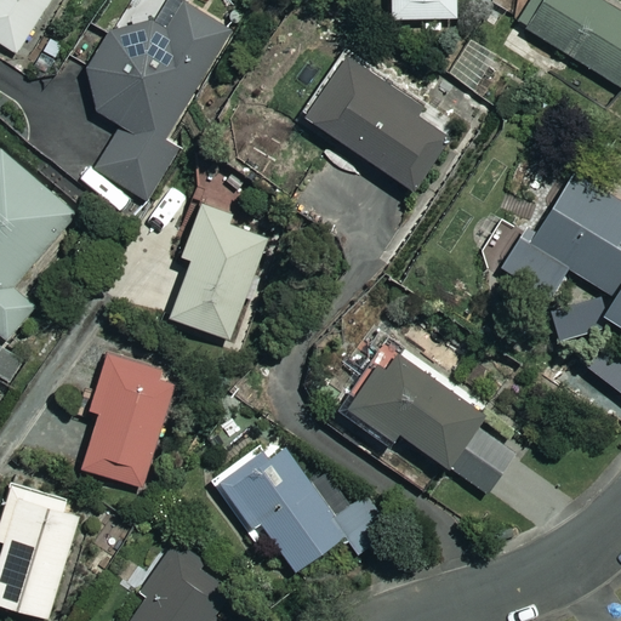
[(50,0),(0,0),(0,41),(17,52),(50,0)]
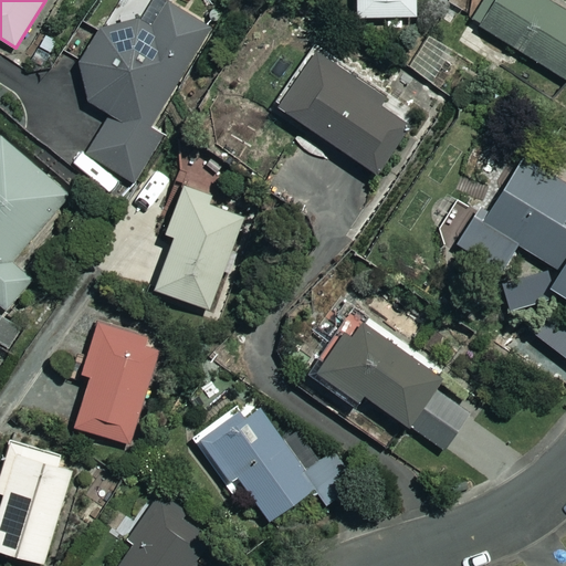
[(129,179),(134,182),(164,137),(147,127),(210,28),(166,0),(152,23),(144,19),(104,24),(80,62),(88,98),(112,113),(86,153),(129,179)]
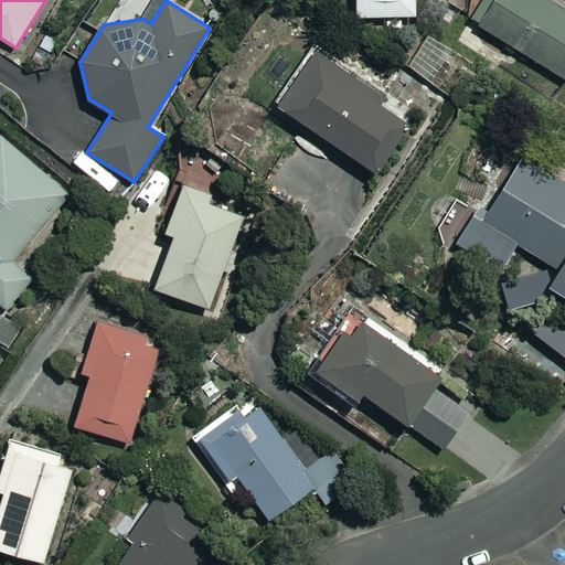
[(414,16),(414,0),(356,0),(358,16),(414,16)]
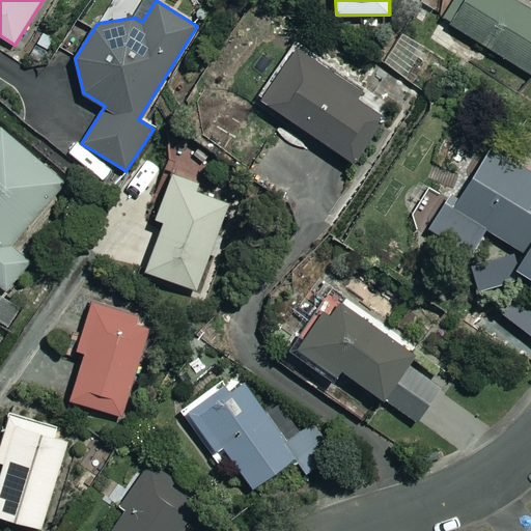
[(530,8),(518,0),(457,0),(445,21),(530,75),(530,8)]
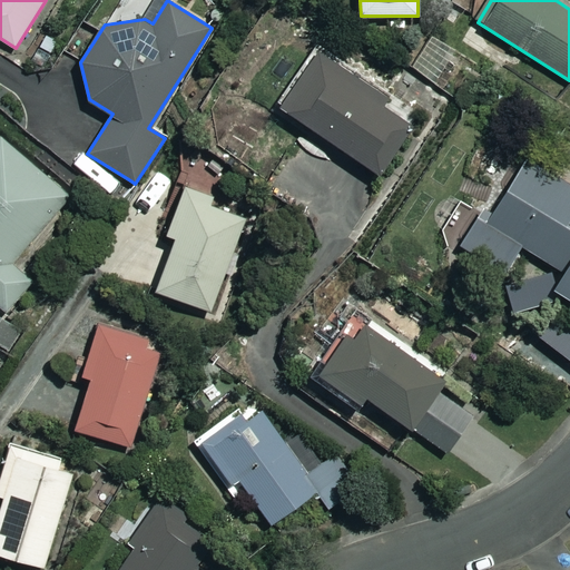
[(420,121),(315,49),(278,104),(383,175),(420,121)]
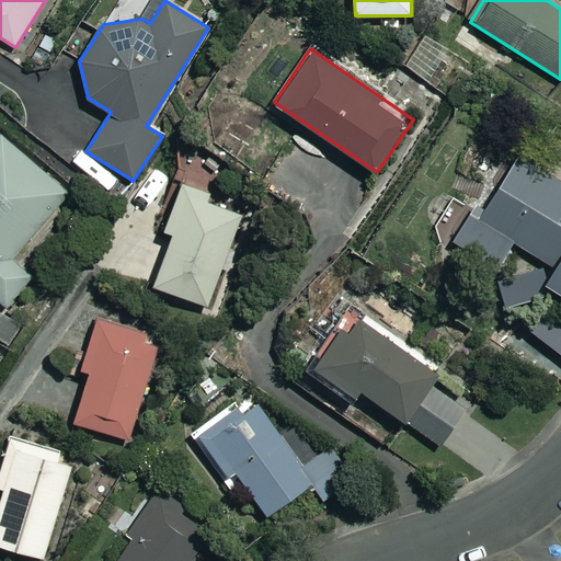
[(457,68),(435,56),(423,80),(445,91),(457,68)]
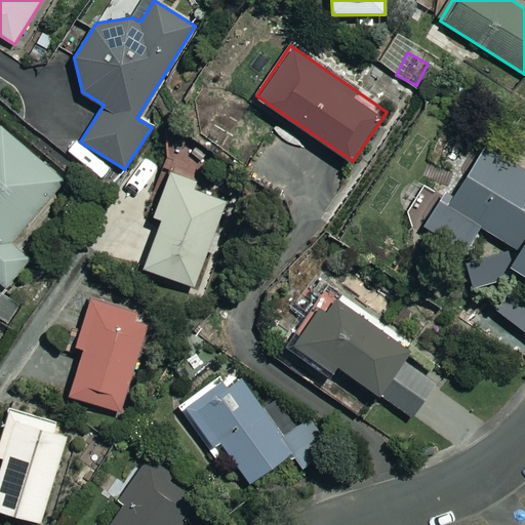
[(3,125),(0,128),(0,280),(7,287),(32,258),(13,243),(68,180),(3,125)]
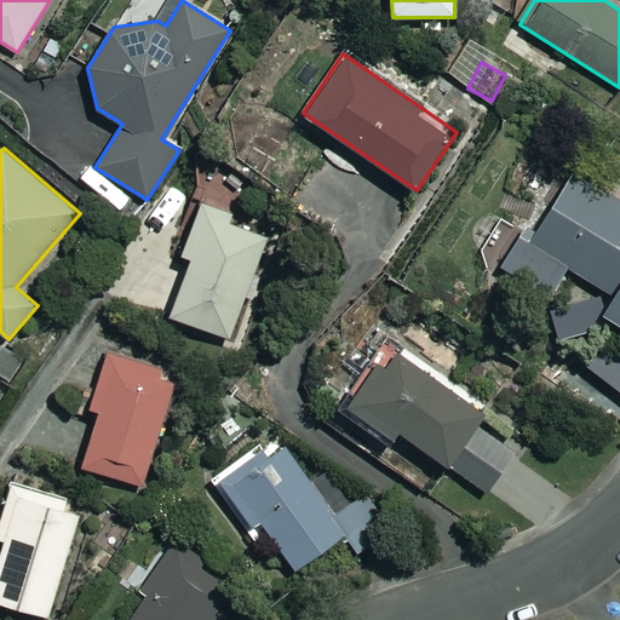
[(142,196),(95,167),(85,182),(132,212),(142,196)]
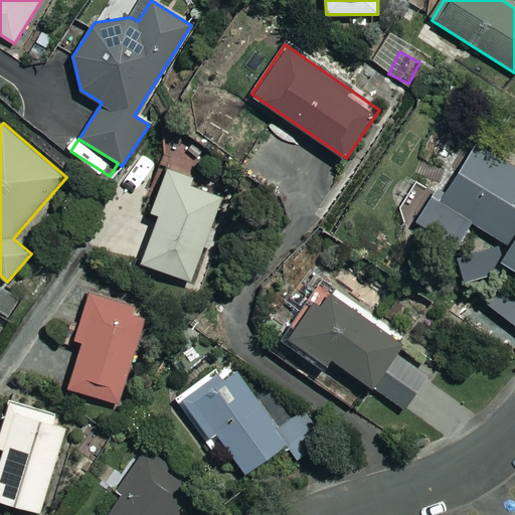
[(514,166),(475,143),(444,197),(436,192),(417,222),(460,246),(473,222),(511,244),(504,255),(514,261),(514,166)]
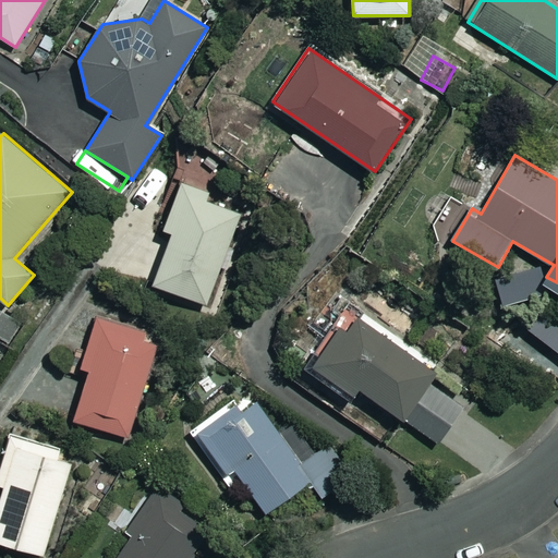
[(237,250),(228,246),(241,213),(207,199),(209,192),(183,182),(165,230),(172,233),(154,283),(206,304),(220,268),(229,271),(237,250)]
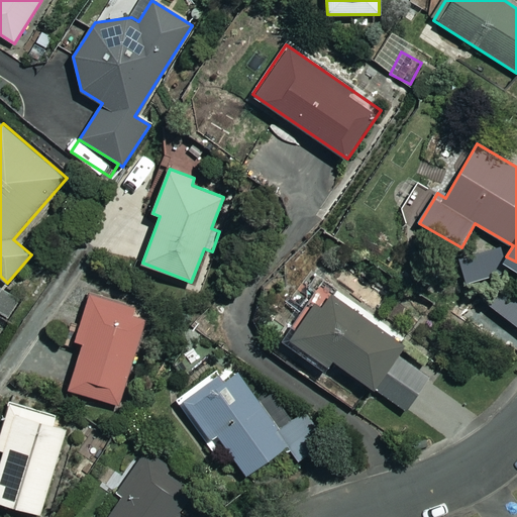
[(408,336),(327,280),(285,340),(326,370),(333,359),(406,410),(429,377),(396,353),(408,336)]
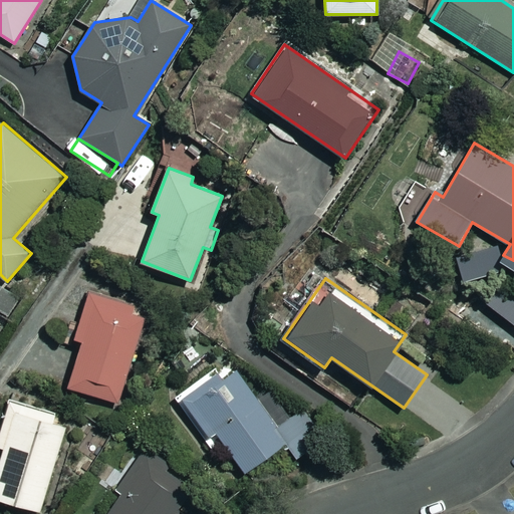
[(149,306),(90,289),(75,338),(82,340),(69,387),(120,402),(149,306)]
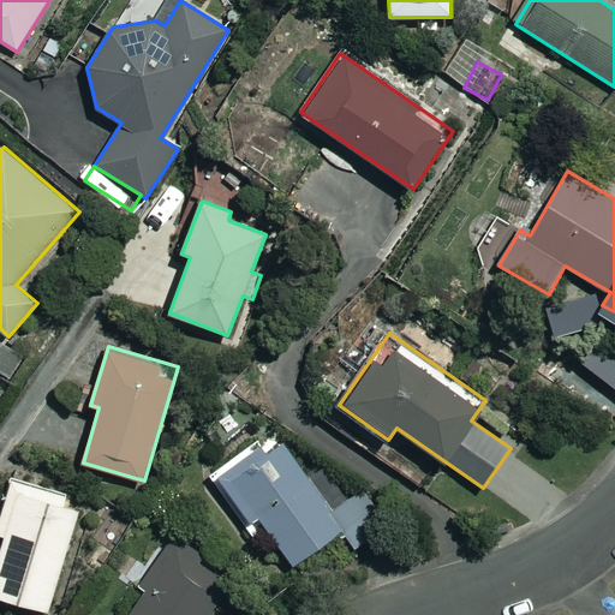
[(323,509),(266,433),(208,477),(255,539),(262,535),(282,562),(330,527),(345,547),(370,527),(345,494),(323,509)]
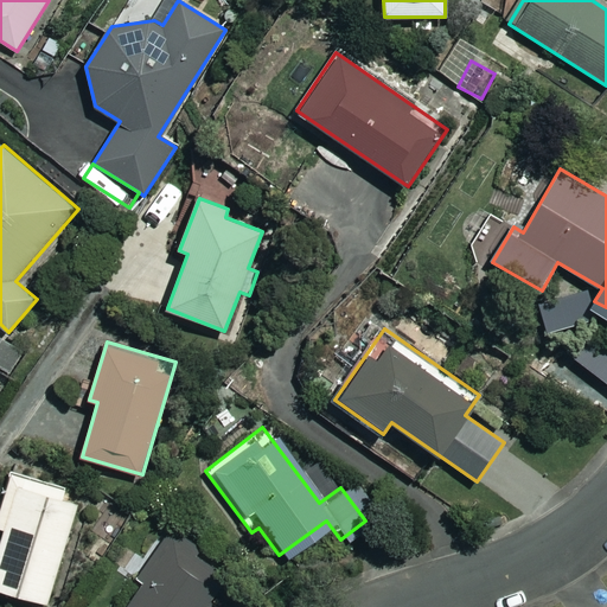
[(65,499),(68,490),(13,472),(0,512),(0,526),(6,529),(0,547),(0,588),(48,604),(80,504),(65,499)]
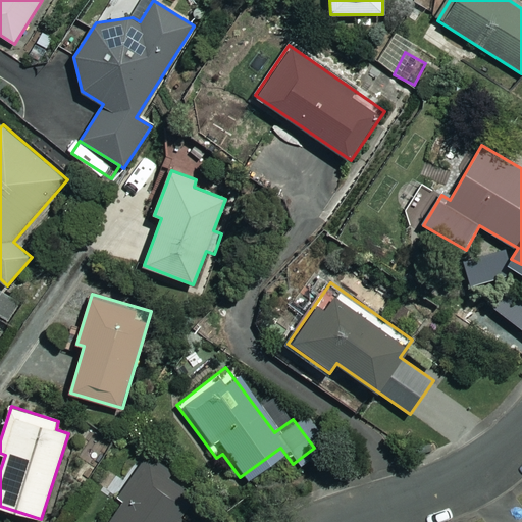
[(108,521),(174,521),(195,492),(145,459),(118,498),(122,501),(108,521)]
